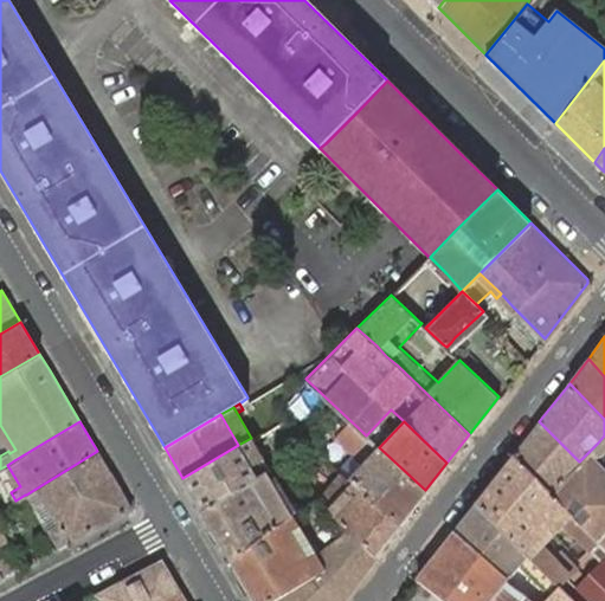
[(539,421),(513,454),(551,491),(579,461),(539,421)]
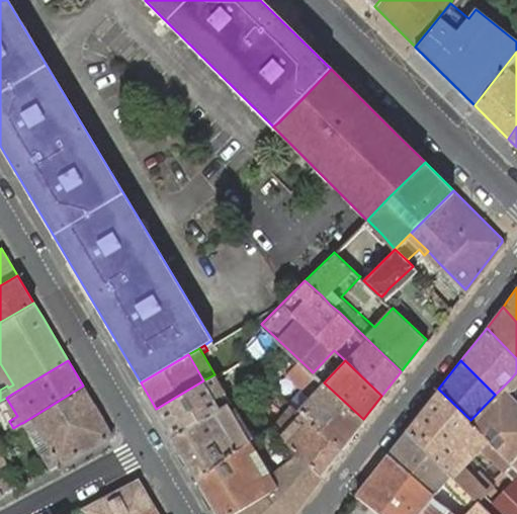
[(323,381),(313,372),(310,369),(304,375),(308,379),(289,399),(297,406),(298,407),(323,381)]
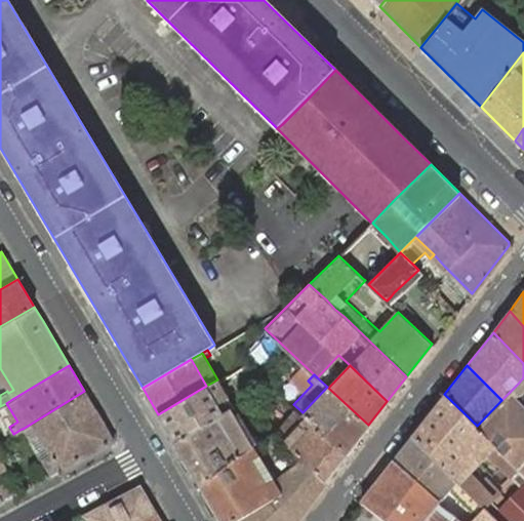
[(227,379),(224,375),(217,379),(227,395),(233,392),(227,379)]
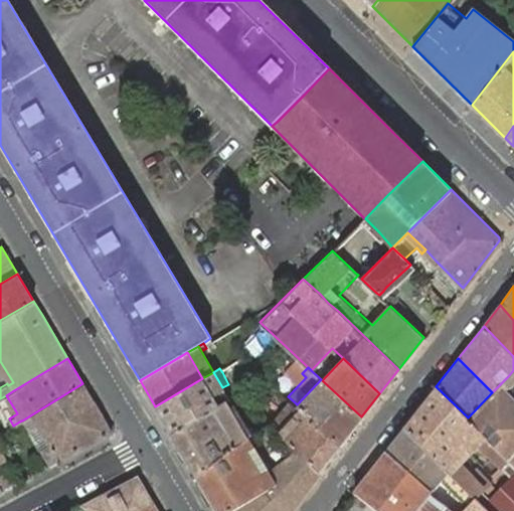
[(213,372),(202,378),(155,406),(171,434),(218,404),(212,394),(222,387),(213,372)]
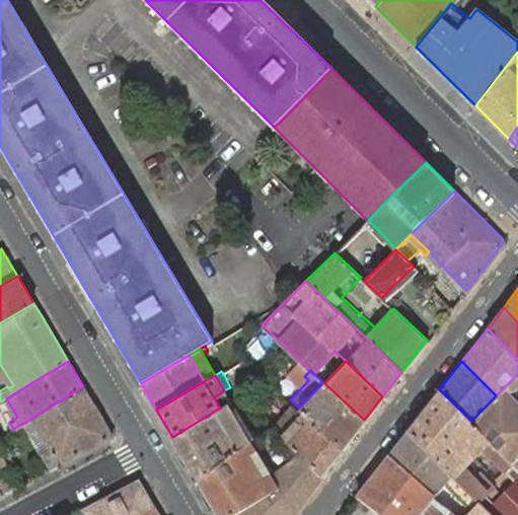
[(496,395),(471,421),(485,435),(493,427),(505,439),(498,447),(511,460),(517,453),(517,408),(505,395),(517,383),(512,379),(501,390),(496,395)]
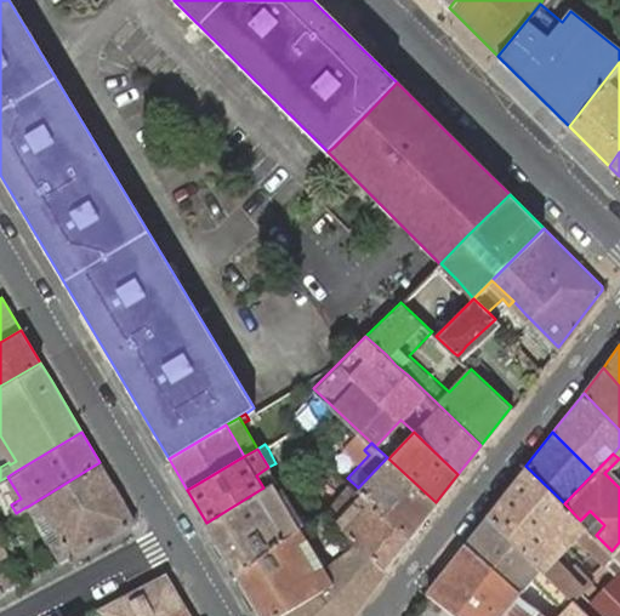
[(362,491),(409,536),(436,502),(388,458),(387,457),(358,488),(362,491)]
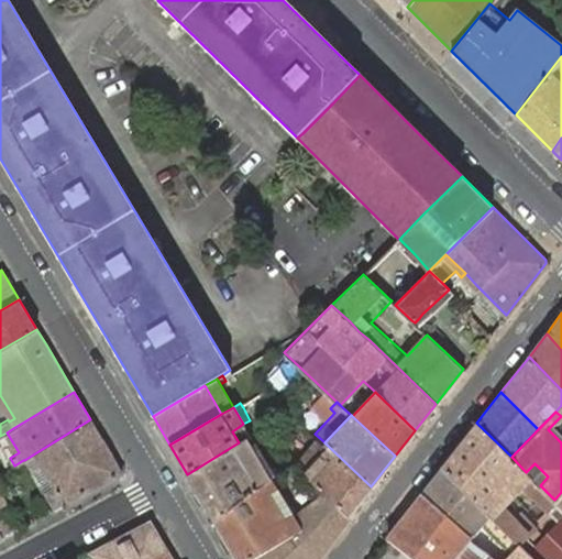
[(122,472),(90,419),(24,460),(31,470),(40,464),(52,485),(43,491),(54,508),(122,472)]
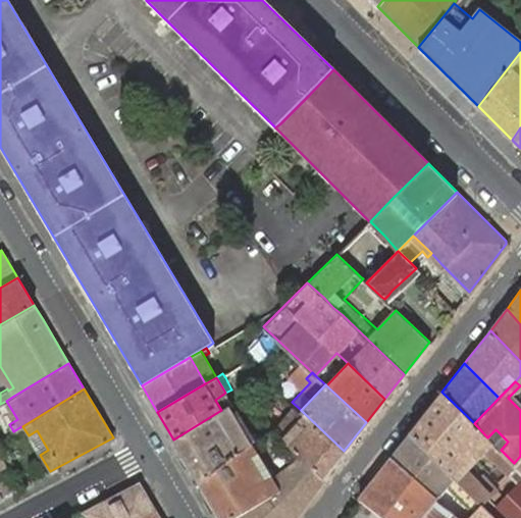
[(441,392),(409,432),(455,477),(463,485),(480,503),(482,504),(488,497),(490,494),(464,468),(483,448),(507,471),(516,478),(520,472),(520,470),(514,463),(501,450),(487,437),(474,423),(441,392)]
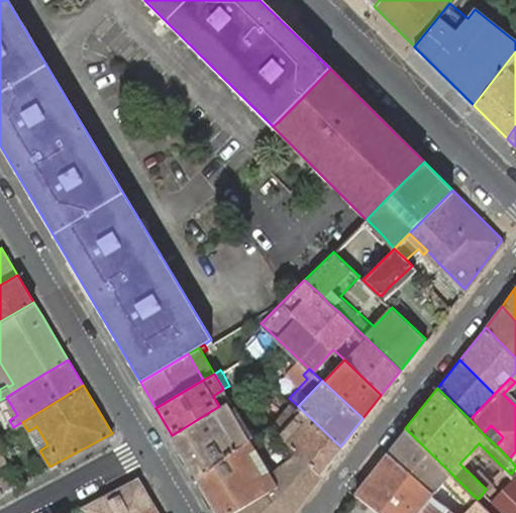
[(172,435),(197,478),(236,448),(217,417),(231,409),(243,401),(237,396),(219,406),(172,435)]
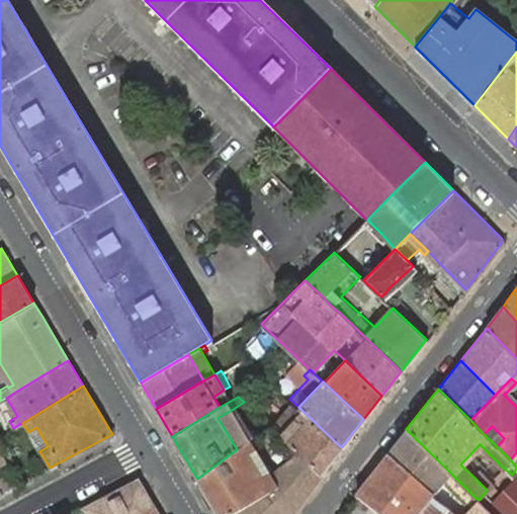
[(297,453),(320,475),(341,447),(302,410),(298,407),(297,406),(292,411),(297,415),(293,419),(278,434),(297,453)]
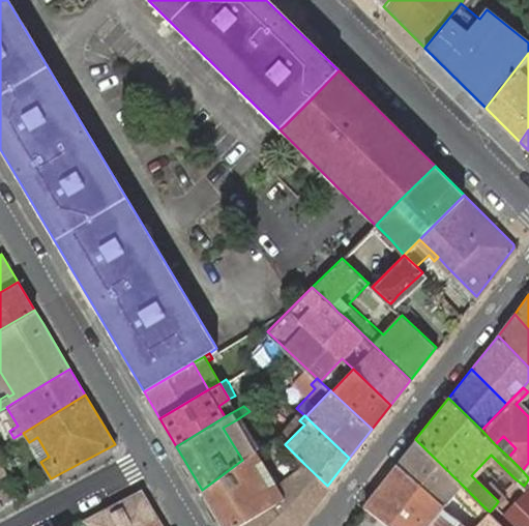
[(223,428),(242,460),(256,450),(237,419),(223,428)]
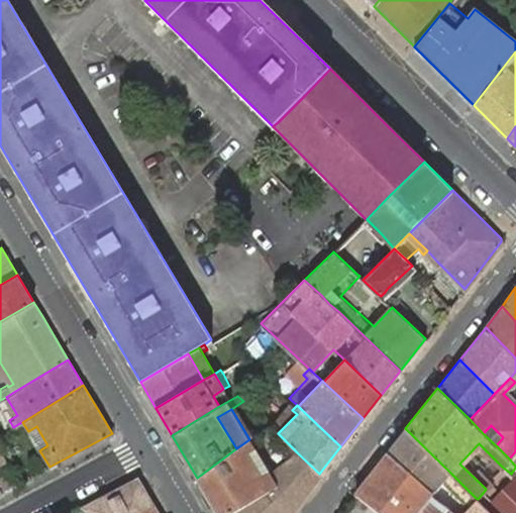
[(271,427),(278,433),(293,418),(287,412),(271,427)]
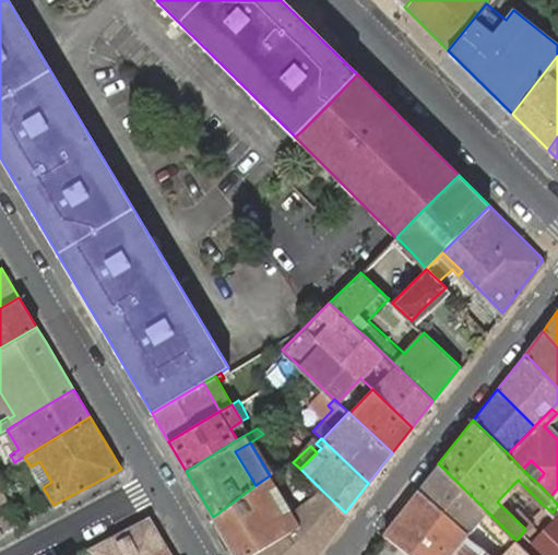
[(531,460),(522,469),(536,482),(544,473),(531,460)]
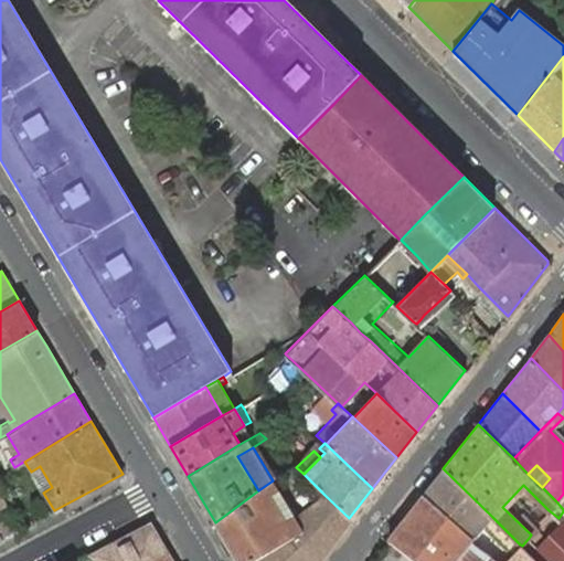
[(40,466),(31,472),(43,493),(52,487),(40,466)]
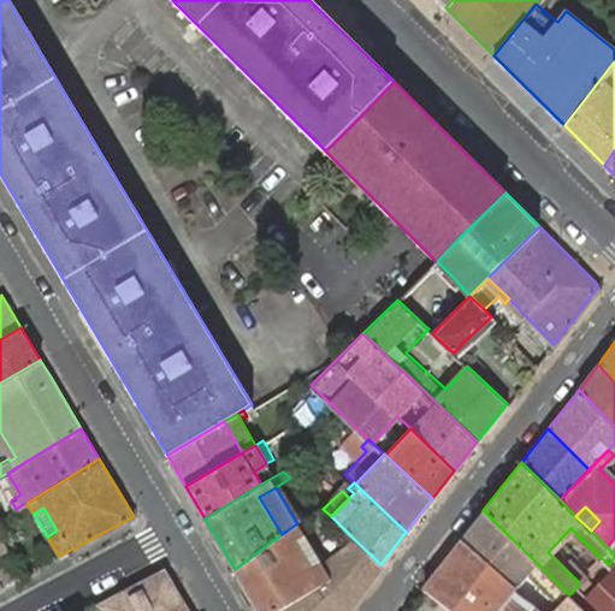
[(483,510),(461,539),(516,586),(530,570),(539,580),(560,600),(567,593),(547,573),(537,563),(483,510)]
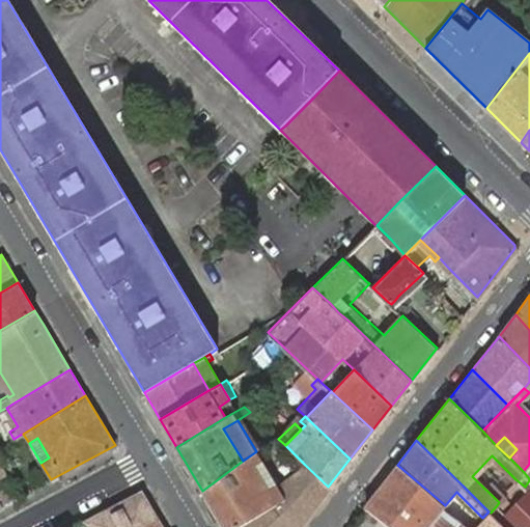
[(202,491),(223,526),(235,526),(284,498),(277,486),(269,491),(254,466),(262,462),(256,451),(243,461),(202,491)]
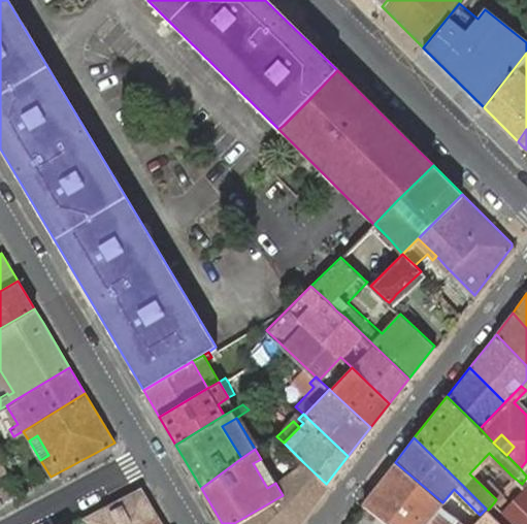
[(0,502),(19,493),(0,459),(0,502)]
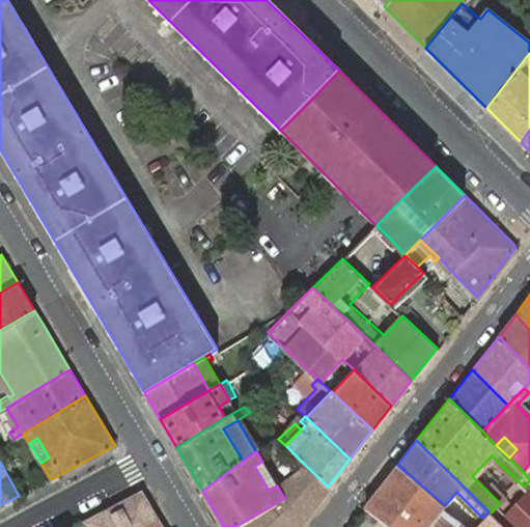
[(269,491),(277,486),(262,462),(254,466),(269,491)]
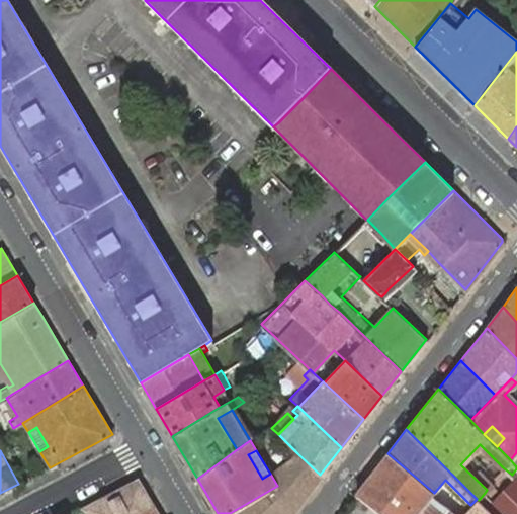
[(277,486),(230,513),(288,513),(320,475),(297,453),(270,474),(277,486)]
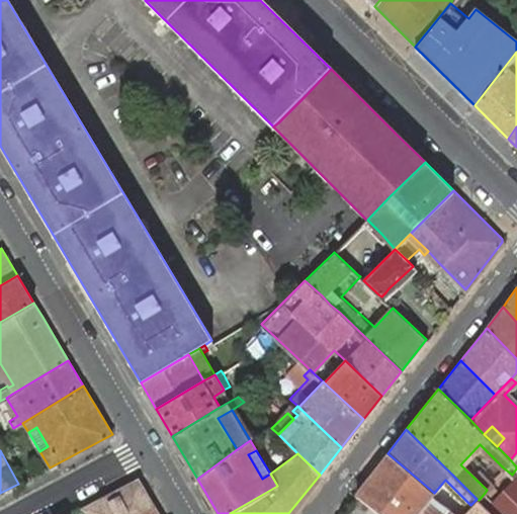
[(388,453),(356,493),(382,513),(492,513),(479,500),(477,499),(470,505),(462,513),(456,513),(444,504),(432,495),(434,493),(388,453)]
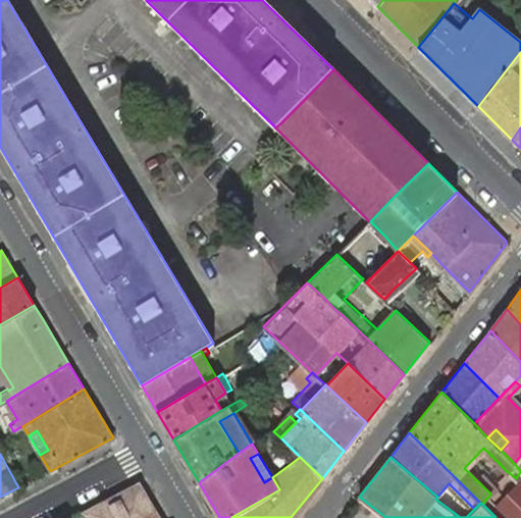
[(488,497),(482,504),(496,517),(520,517),(520,472),(516,478),(519,482),(520,481),(520,482),(520,517),(510,517),(497,505),(488,497)]
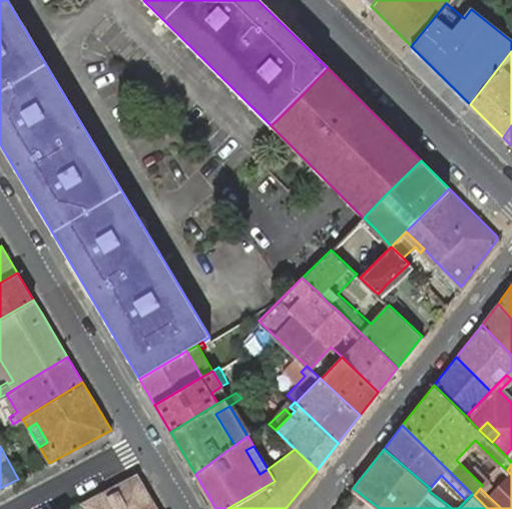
[(137,508),(153,499),(137,473),(81,502),(85,508),(137,508)]
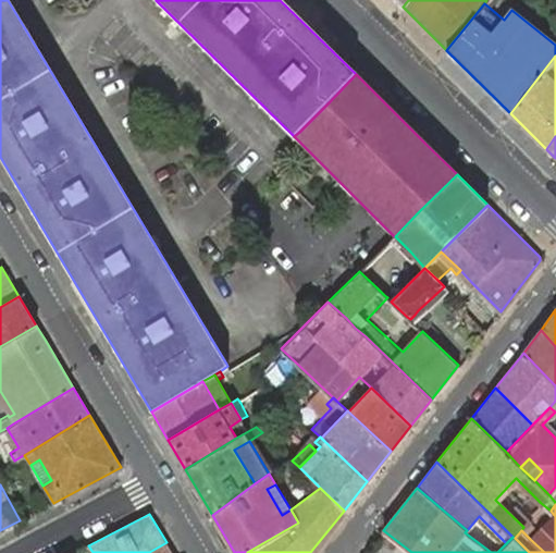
[(554,515),(530,539),(544,552),(555,552),(555,515),(555,514),(554,515)]
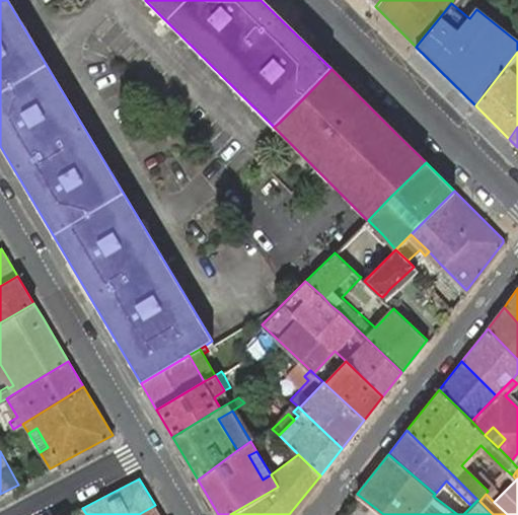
[(160,514),(155,505),(139,514),(160,514)]
